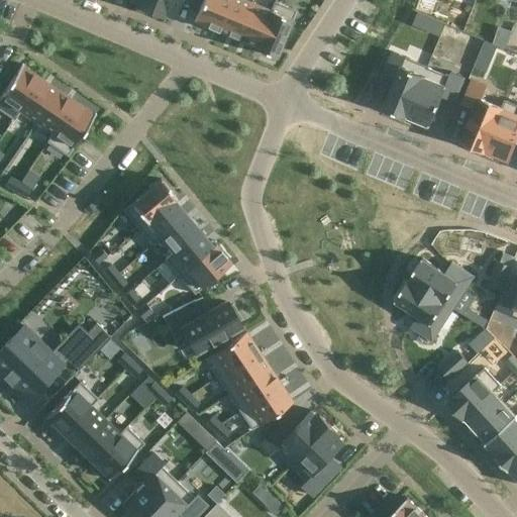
[(132,0),(138,2),(137,4),(149,10),(153,0),(132,0)]
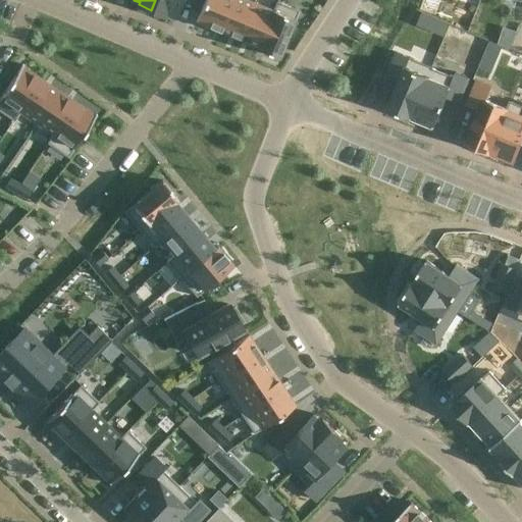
[(155,0),(151,10),(164,15),(165,13),(174,17),(181,0),(155,0)]
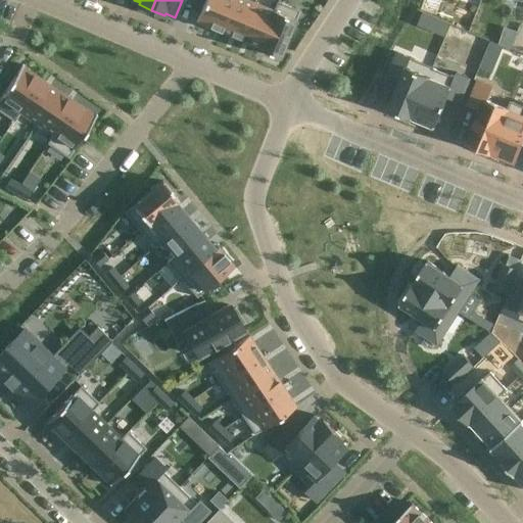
[(205,0),(196,22),(220,32),(233,0),(205,0)]
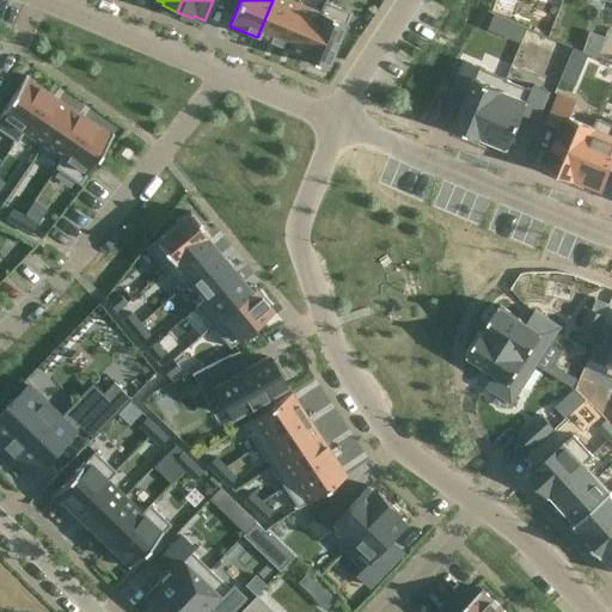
[(289,0),(273,0),(257,37),(280,47),(298,4),(289,0)]
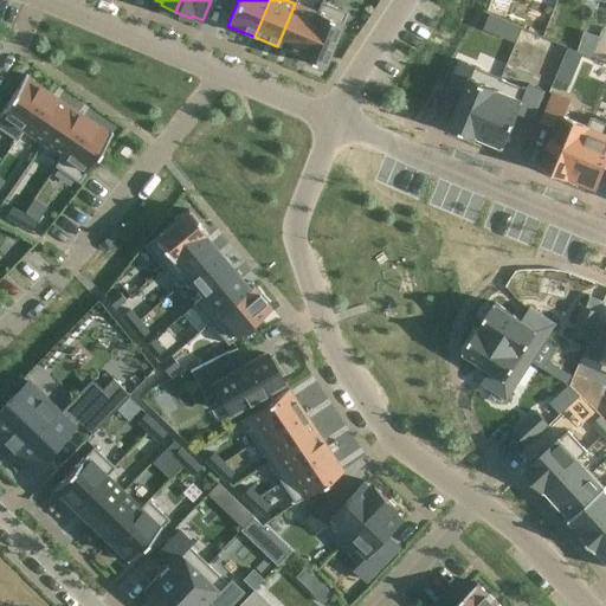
[(491,0),(488,12),(505,18),(510,0),(491,0)]
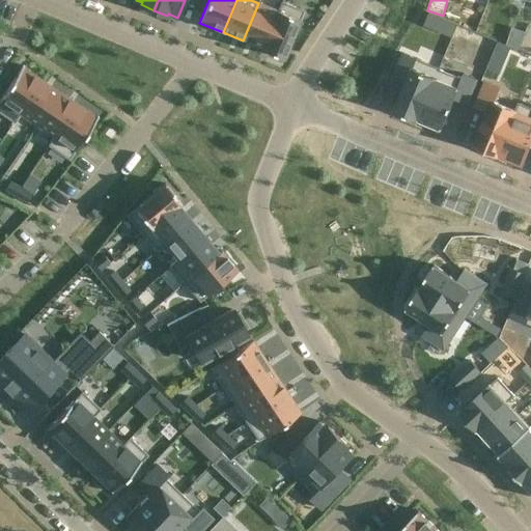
[(278,11),(261,50),(283,59),(304,11),(281,1),(277,10),(278,11)]
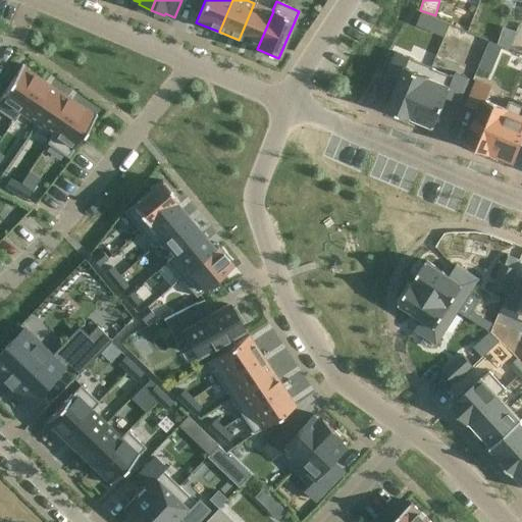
[(254,3),(239,40),(257,48),(257,49),(273,11),(272,10),(254,3)]
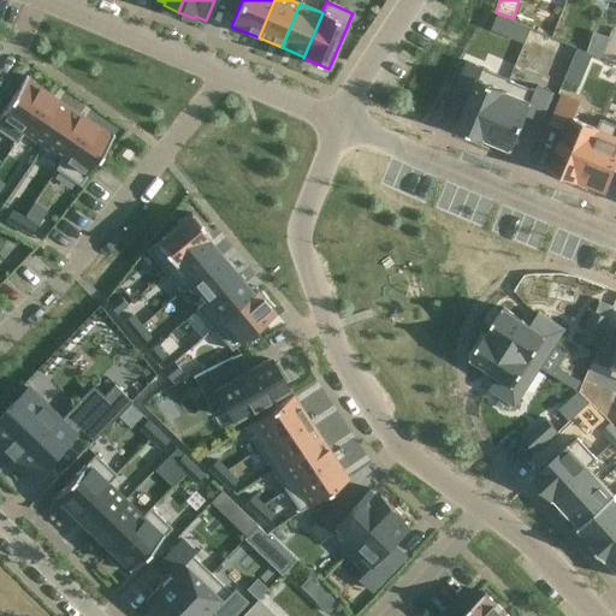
[(468,61),(456,89),(471,95),(457,126),(456,128),(486,141),(487,138),(485,138),(510,80),(511,81),(511,80),(468,61)]
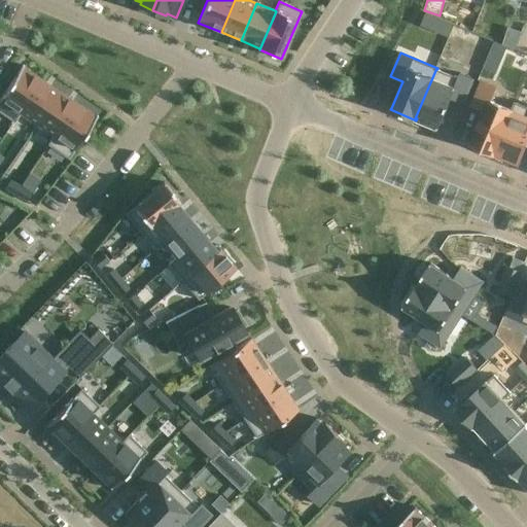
[(14,76),(0,97),(0,112),(14,123),(20,114),(19,113),(42,80),(23,67),(24,66),(23,65),(14,76)]
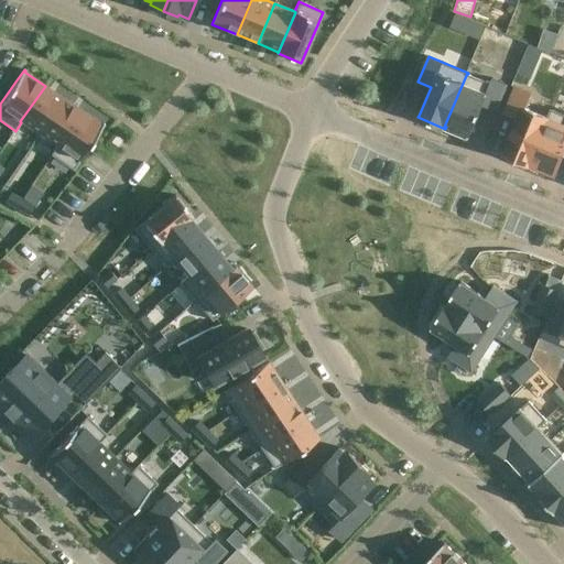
[(467,73),(444,127),(446,127),(468,137),(469,138),(484,105),(497,110),(501,98),(507,85),(492,78),(490,83),(468,74),(467,73)]
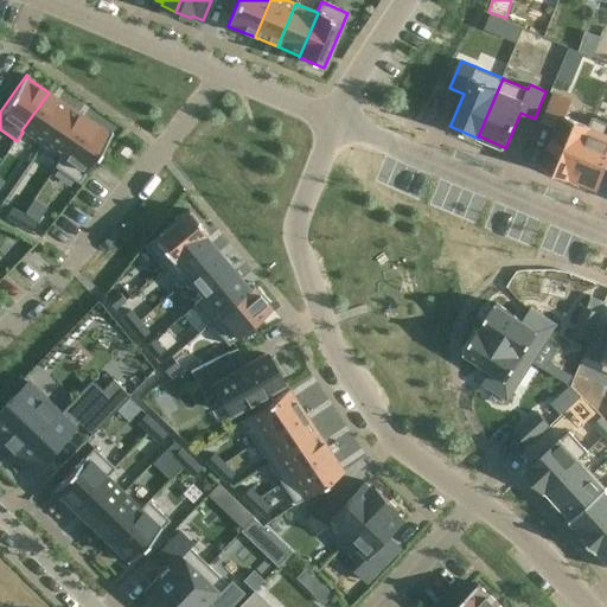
[(49,93),(21,131),(23,132),(42,145),(68,106),(49,93)]
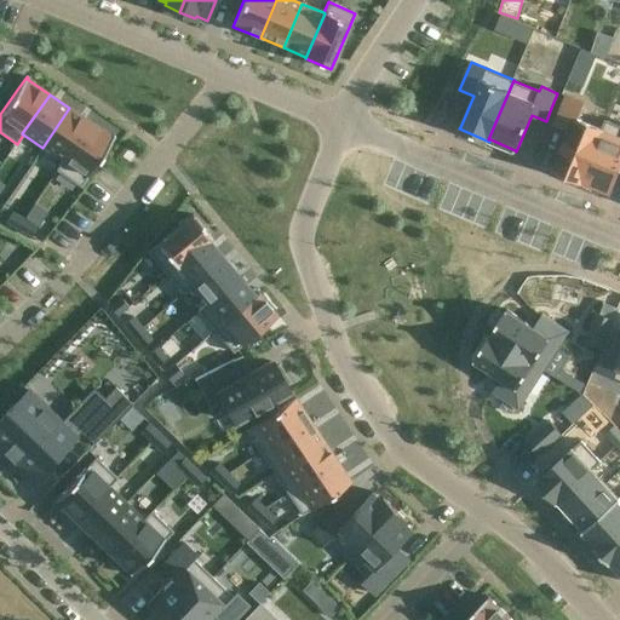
[(569,130),(554,168),(583,181),(584,179),(583,178),(603,130),(602,128),(577,118),(584,102),(567,96),(556,124),(569,130)]
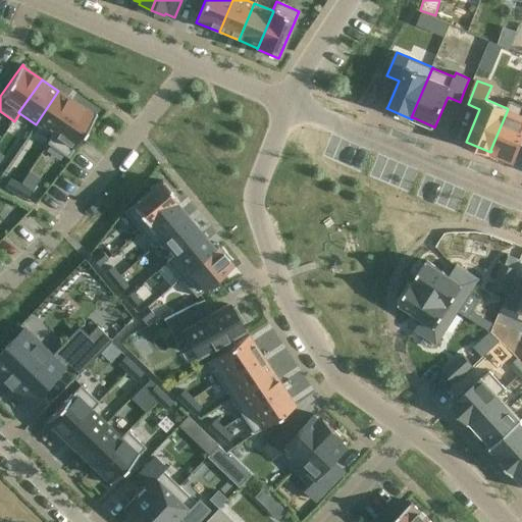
[(58,91),(36,124),(52,136),(53,136),(75,102),(58,91)]
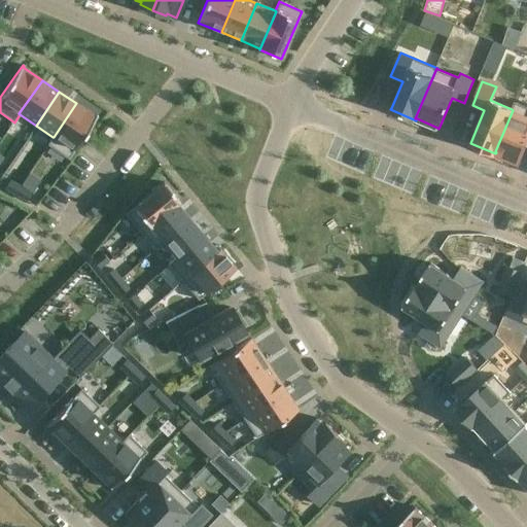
[(513,110),(495,151),(496,152),(519,162),(526,141),(526,106),(515,101),(512,109),(513,110)]
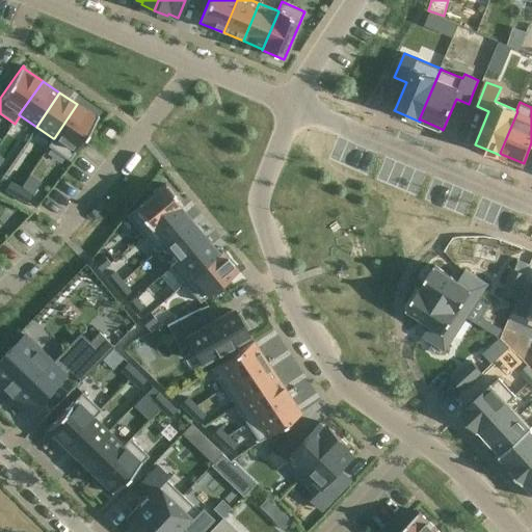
[(53,138),(48,145),(69,160),(99,117),(97,116),(97,117),(77,104),(54,138),(53,138)]
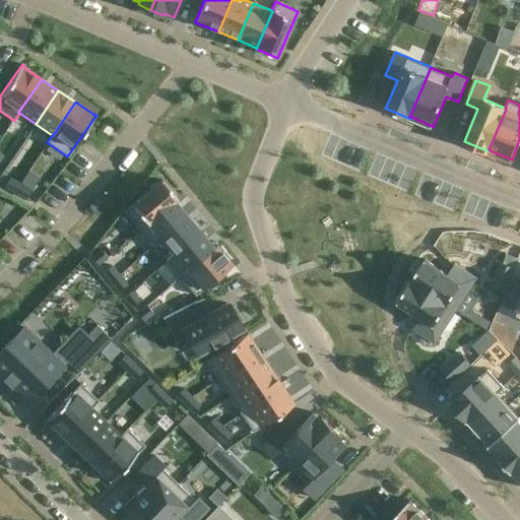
[(9,178),(4,186),(15,192),(20,183),(9,178)]
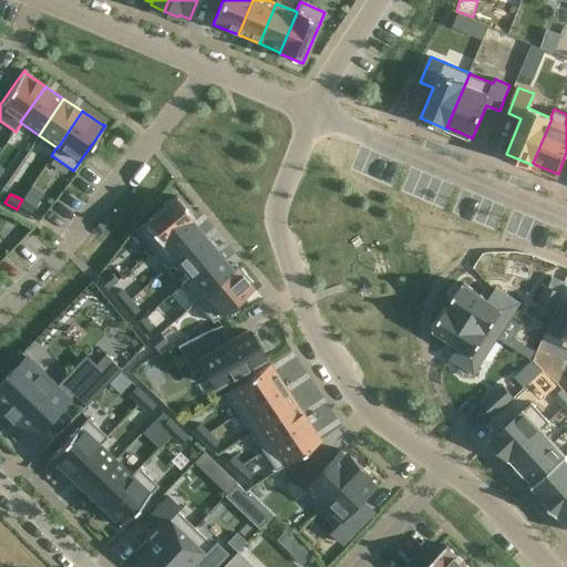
[(176,196),(135,230),(153,250),(189,218),(191,219),(194,217),(176,196)]
